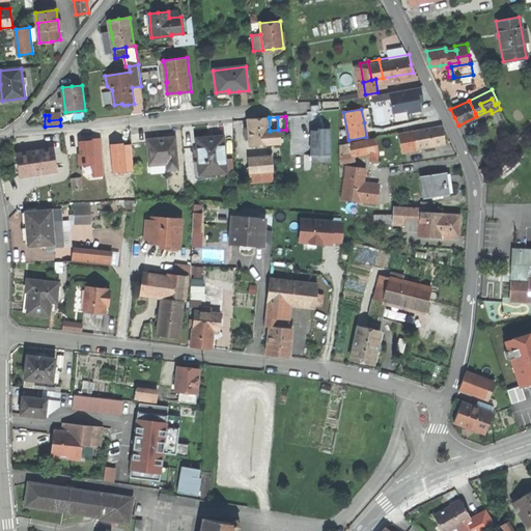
[(257,118),(248,119),(250,145),(271,144),(270,131),(269,118),(257,118)]
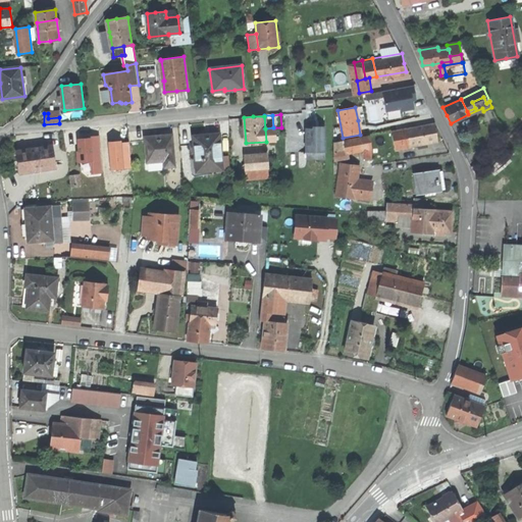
[(407,128),(409,147),(437,141),(435,133),(434,123),(407,128)]
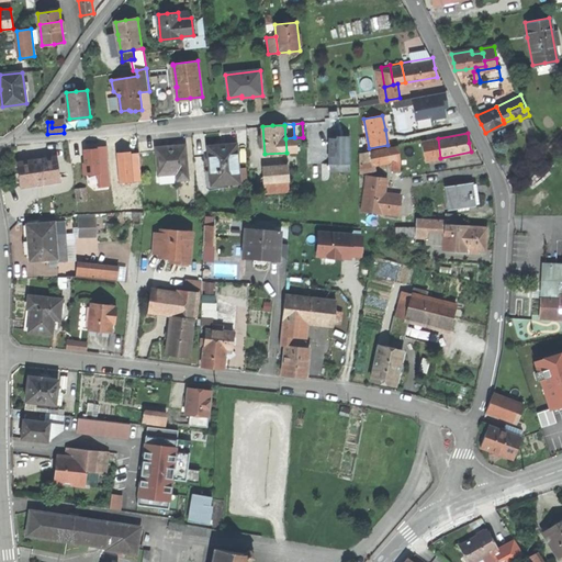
[(343,136),(337,136),(337,137),(329,137),(329,164),(349,164),(349,136),(343,136)]
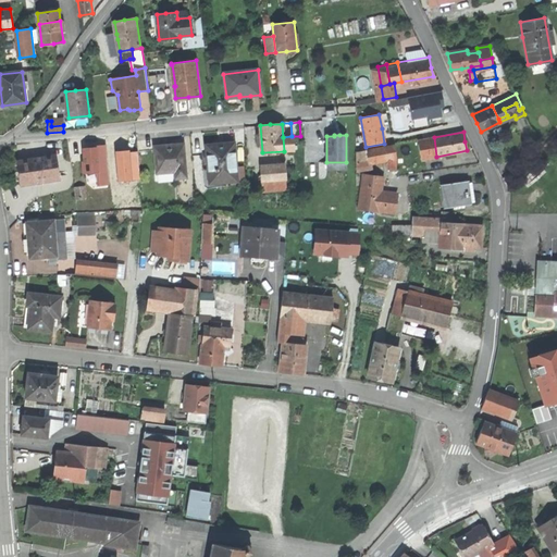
[(294,150),(293,136),(292,136),(283,137),(284,151),(294,150)]
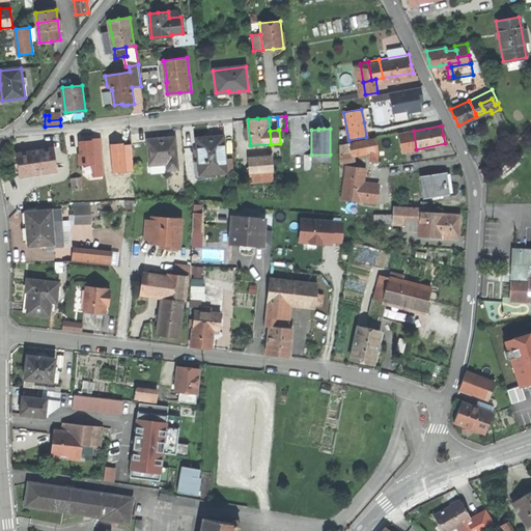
[(401,151),(416,149),(414,131),(398,134),(401,151)]
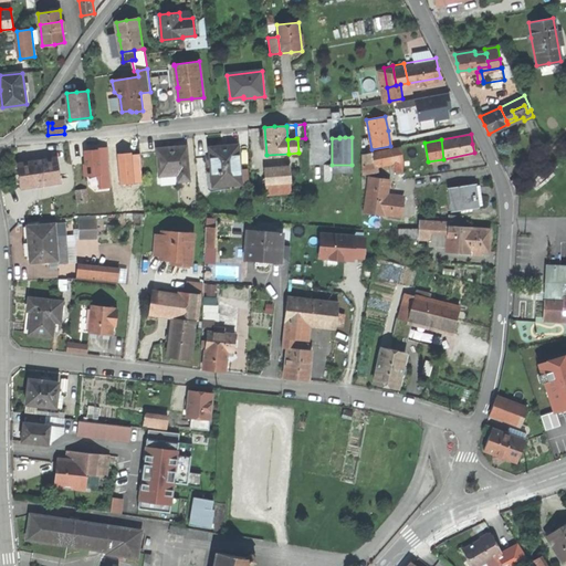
[(98,188),(114,187),(111,145),(83,147),(85,175),(97,174),(98,188)]
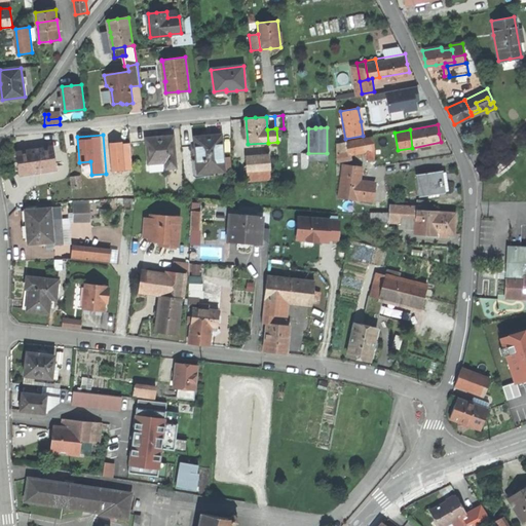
[(146,141),(148,163),(166,161),(166,168),(177,167),(174,136),(162,137),(162,139),(155,140),(146,141)]
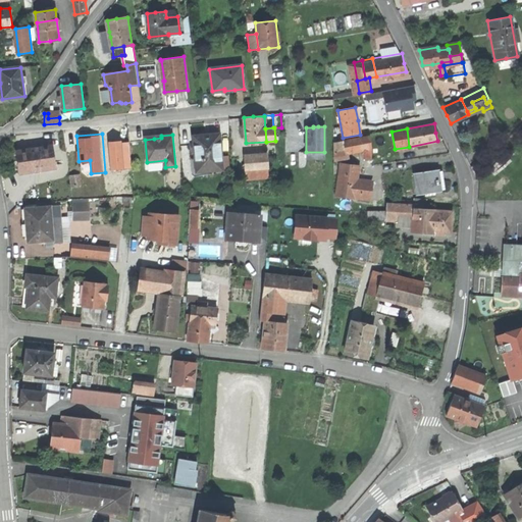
[(205,136),(194,136),(196,159),(191,159),(192,171),(222,169),(219,135),(205,136)]
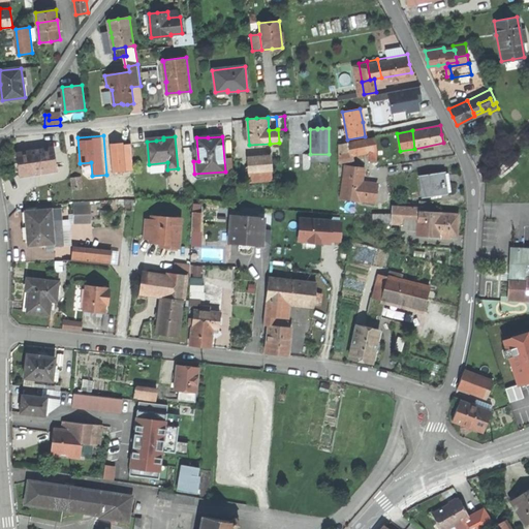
[(373,137),(339,145),(338,163),(351,161),(350,153),(370,150),(375,149),(373,137)]
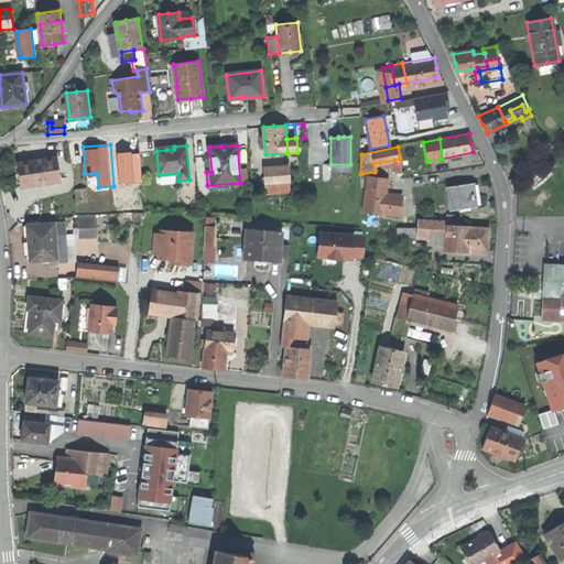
[(116,207),(116,208),(141,206),(136,148),(110,151),(115,192),(116,207)]
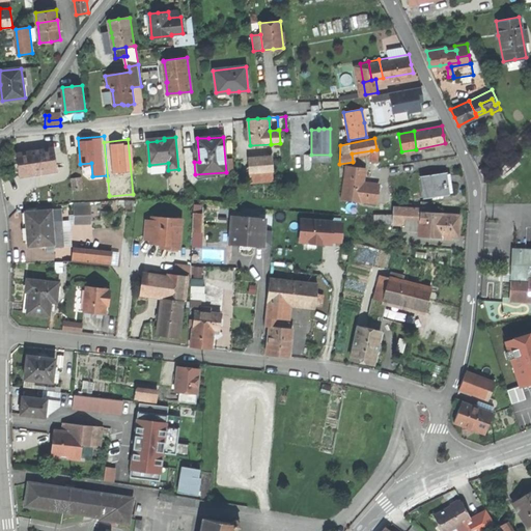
[(19,176),(57,170),(54,148),(16,155),(18,166),(19,176)]
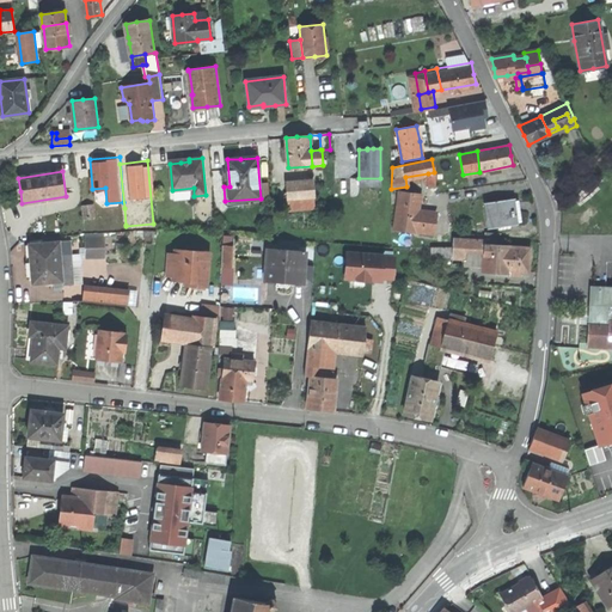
[(463,178),(454,179),(457,190),(465,189),(463,178)]
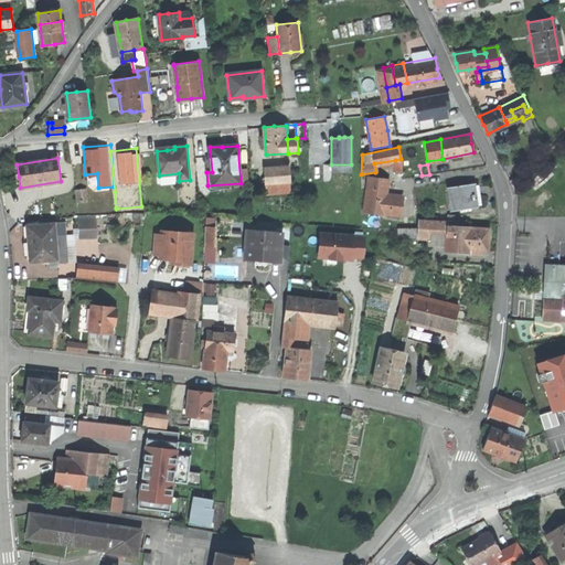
[(264,171),(265,183),(266,183),(289,182),(290,182),(289,170),(264,171)]
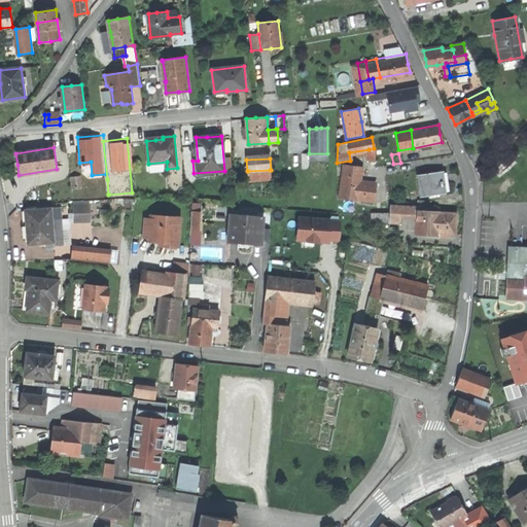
[(340,197),(357,199),(360,181),(360,175),(361,168),(344,166),(340,197)]
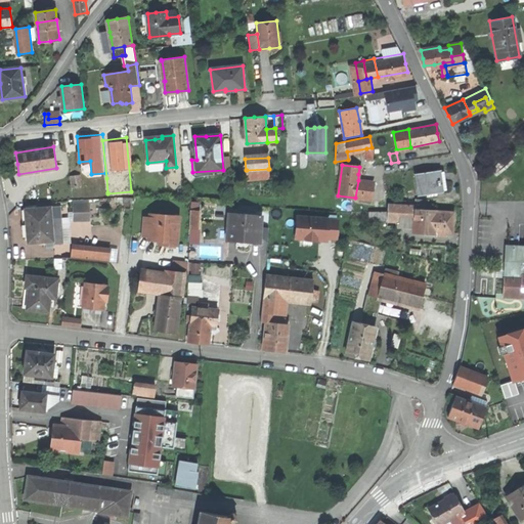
[(269,178),(268,169),(247,170),(248,179),(269,178)]
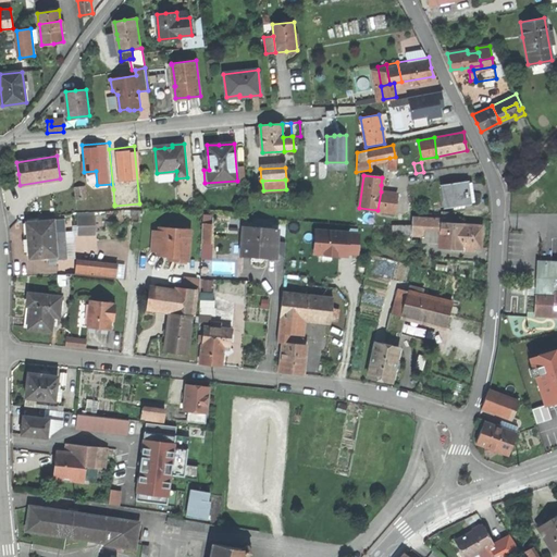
[(466,183),(442,187),(445,207),(455,205),(456,209),(465,208),(465,203),(471,202),(470,196),(467,196),(466,183)]
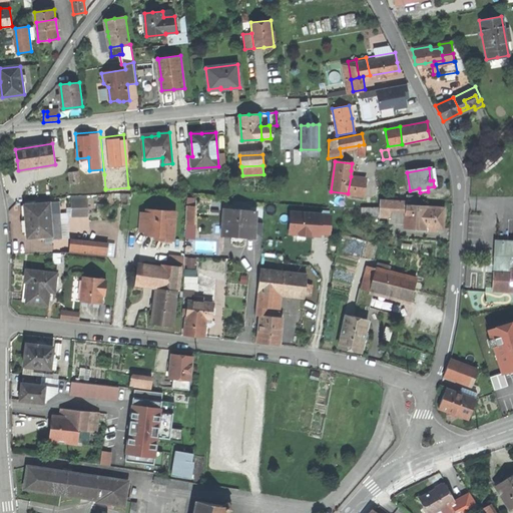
[(70,172),(71,183),(79,182),(78,171),(70,172)]
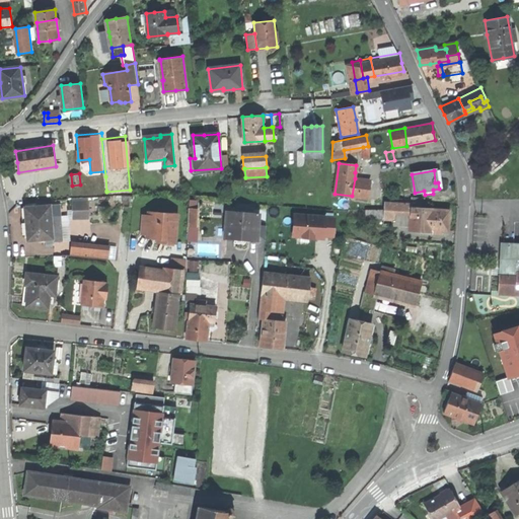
[(103,191),(106,191),(105,176),(92,175),(94,190),(103,191)]
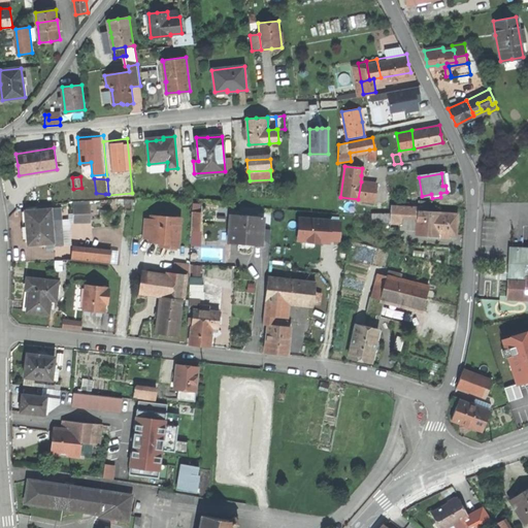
[(375,184),(361,182),(358,199),(373,201),(375,184)]
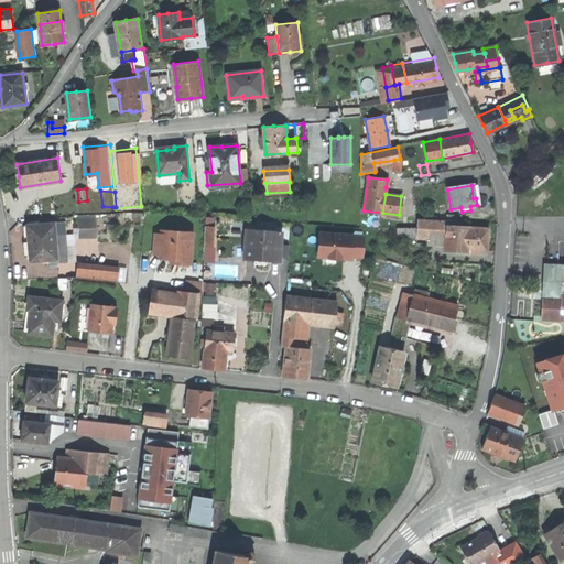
[(205,217),(205,226),(215,227),(215,217),(205,217)]
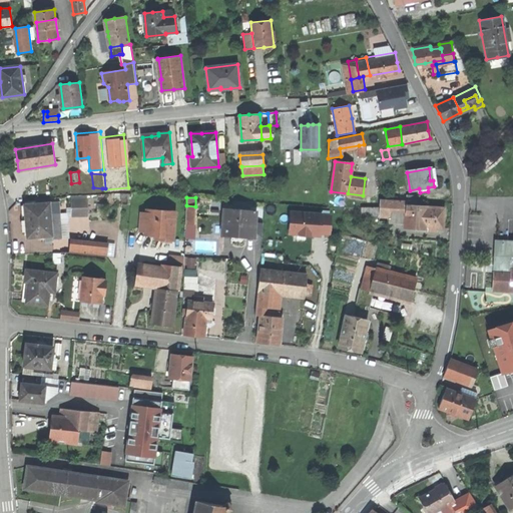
[(389,208),(391,208),(391,200),(380,199),(379,216),(389,217),(389,208)]
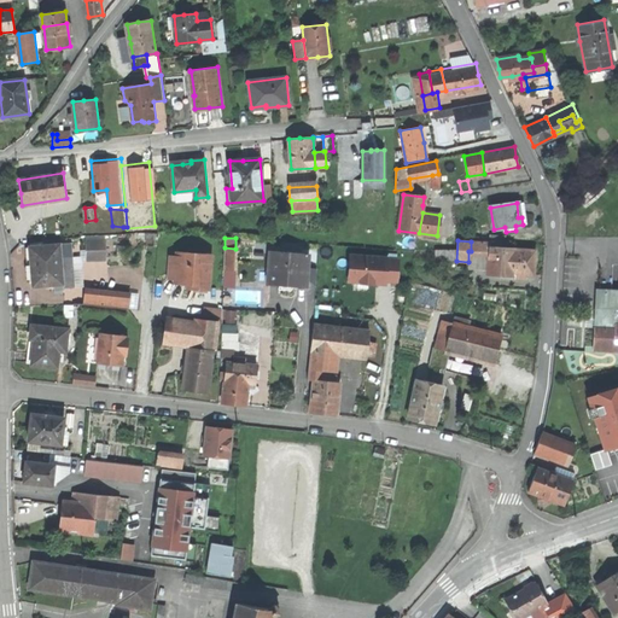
[(471,251),(489,252),(489,249),(489,242),(471,242),(471,251)]
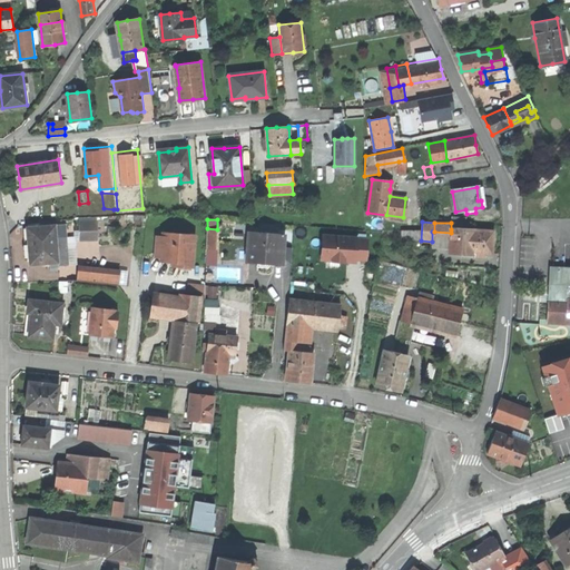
[(56,225),(28,227),(29,236),(29,244),(29,245),(32,248),(32,253),(31,253),(31,261),(32,264),(58,262),(56,225)]
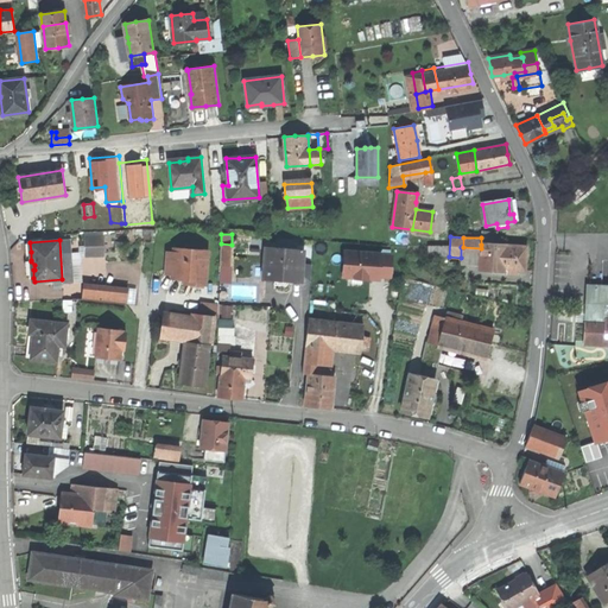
[(221,265),(230,265),(232,245),(221,244),(221,265)]
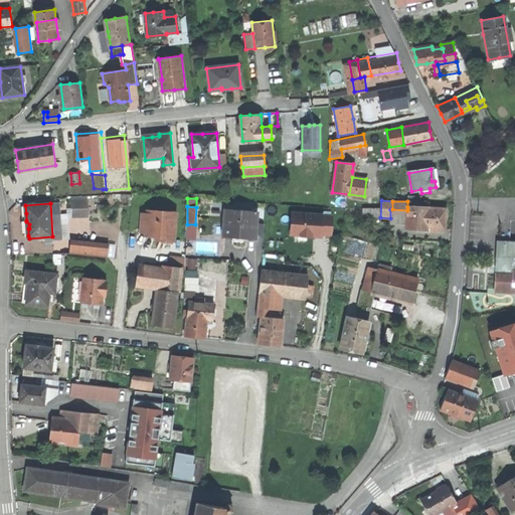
[(446,209),(407,207),(407,210),(406,228),(417,228),(417,227),(445,228),(445,219),(446,209)]
